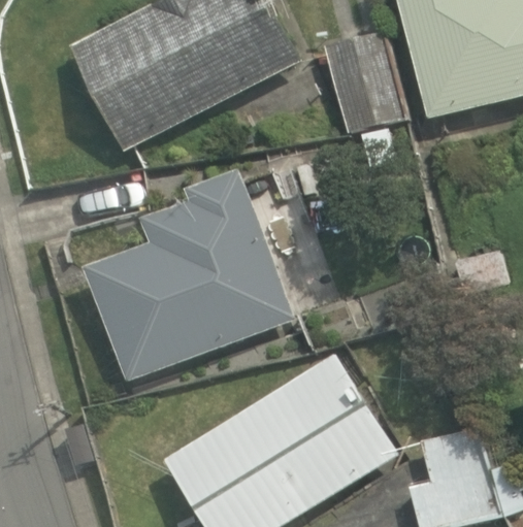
[(124,151),(299,60),(268,0),(160,0),(69,44),(124,151)]
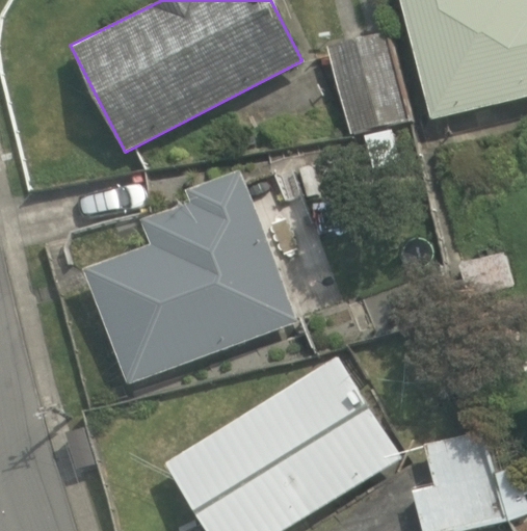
[(399,0),(430,121),(526,96),(526,0),(399,0)]
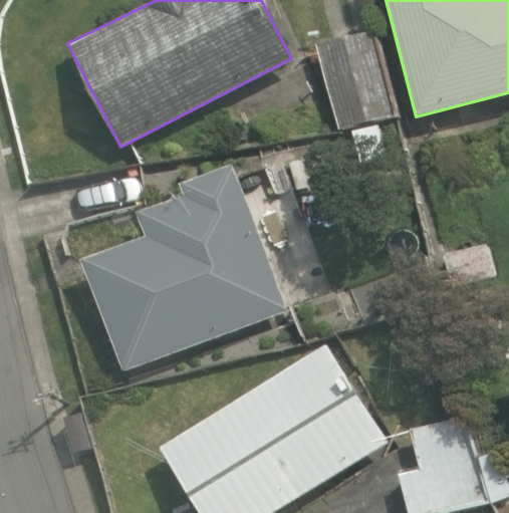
[(396,117),(370,29),(314,43),(336,132),(396,117)]
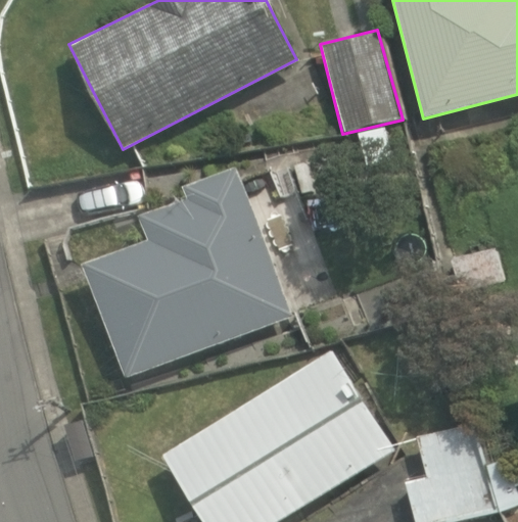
[(303,99),(295,83),(265,96),(273,113),(303,99)]
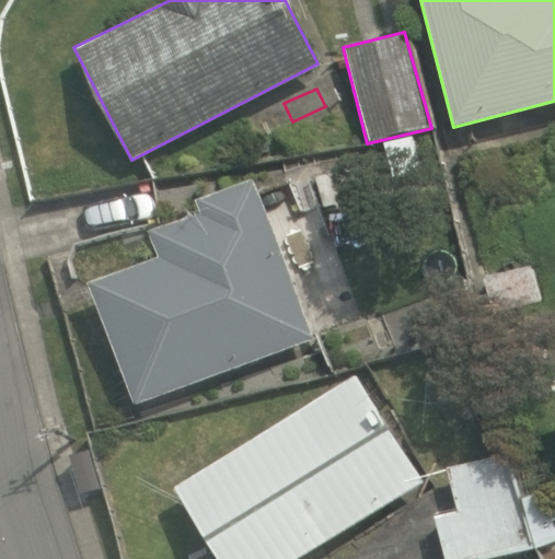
[(420,171),(411,136),(381,143),(390,178),(420,171)]
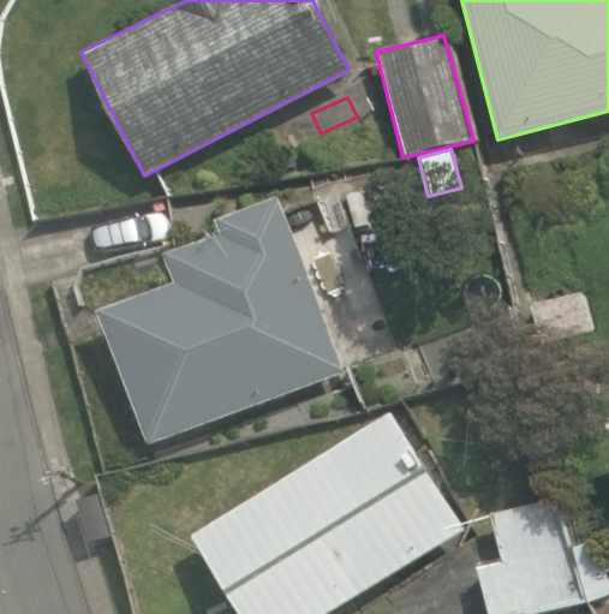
[(344,374),(275,200),(215,220),(221,236),(165,255),(175,285),(96,311),(147,445),(344,374)]
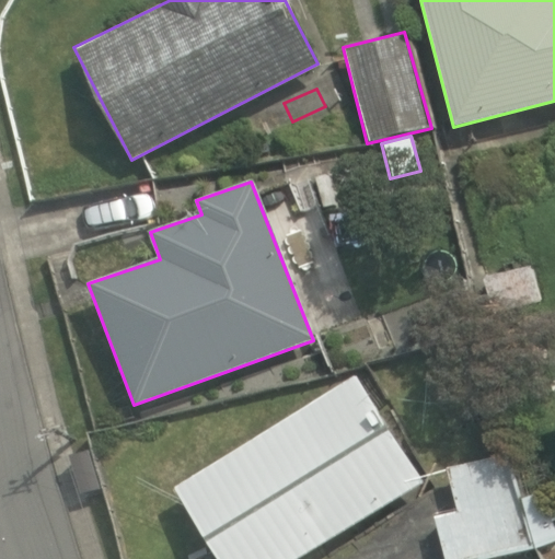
[(354,376),(174,487),(217,558),(299,558),(421,482),(354,376)]
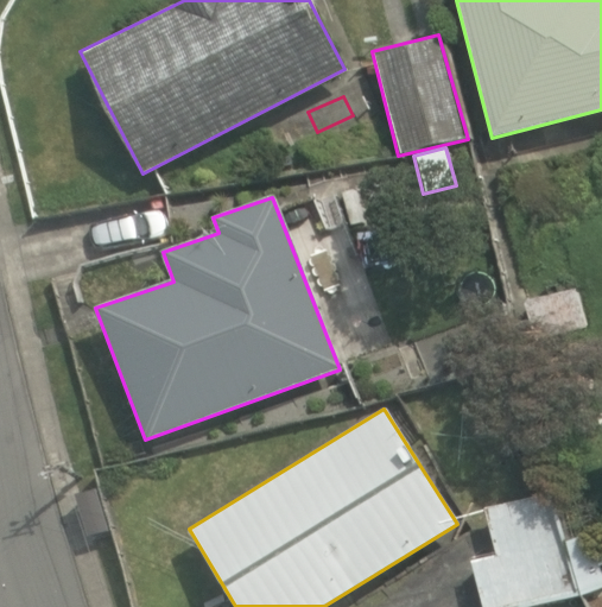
[(494,555),(469,561),(480,606),(528,606),(580,595),(564,542),(551,492),(483,509),(494,555)]
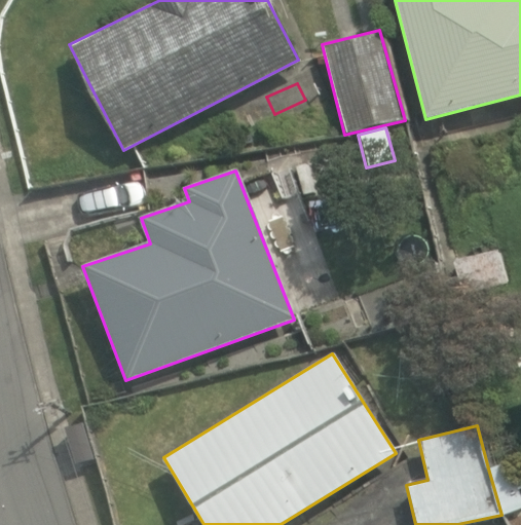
[(520,500),(507,461),(488,469),(501,515),(520,505),(520,500)]
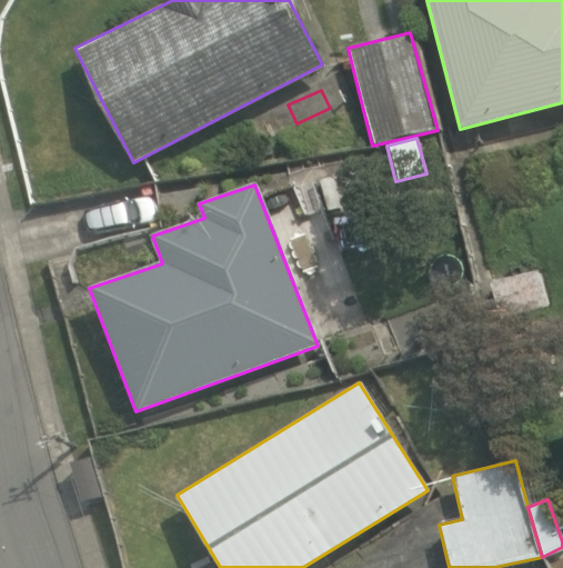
All buildings are outlined.
